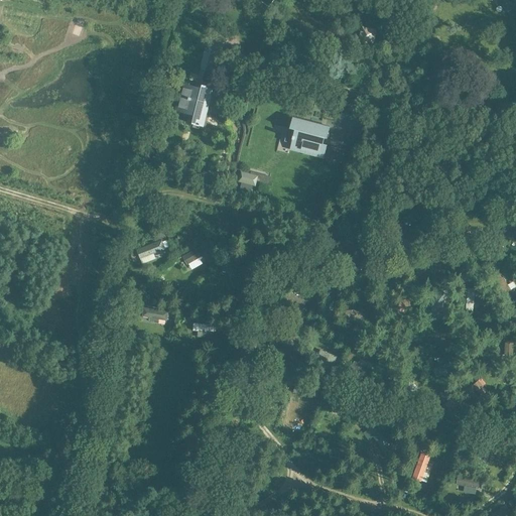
[(515,0),(501,0),(508,12),(515,7),(515,0)]
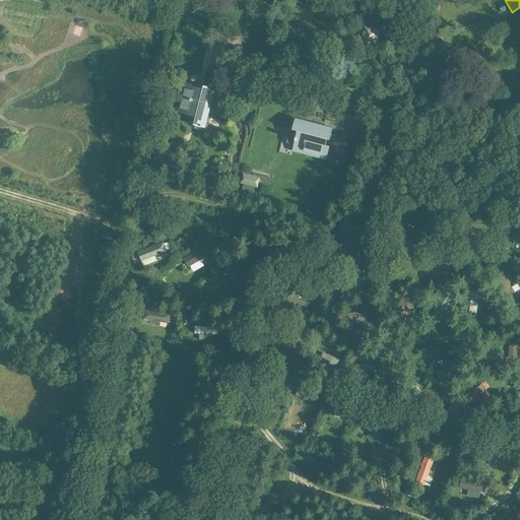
[(362,43),(376,46),(379,31),(365,28),(362,43)]
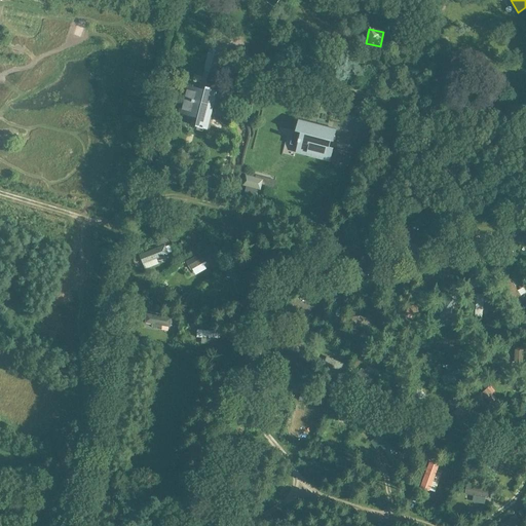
[(219,89),(207,86),(205,90),(188,85),(180,112),(192,115),(193,112),(199,114),(197,121),(202,123),(201,127),(208,129),(219,89)]
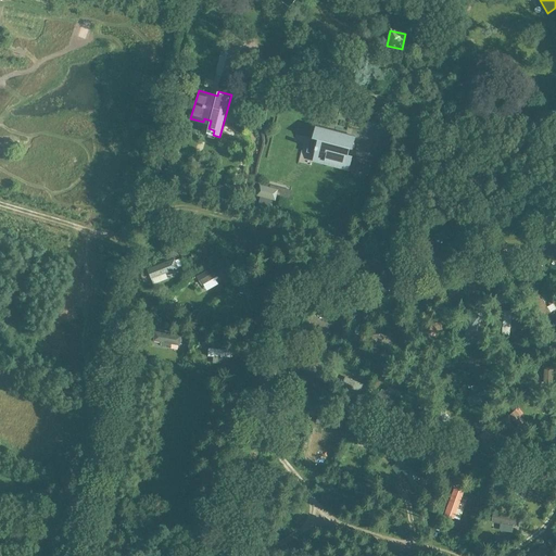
[(366,126),(363,134),(370,137),(374,129),(366,126)]
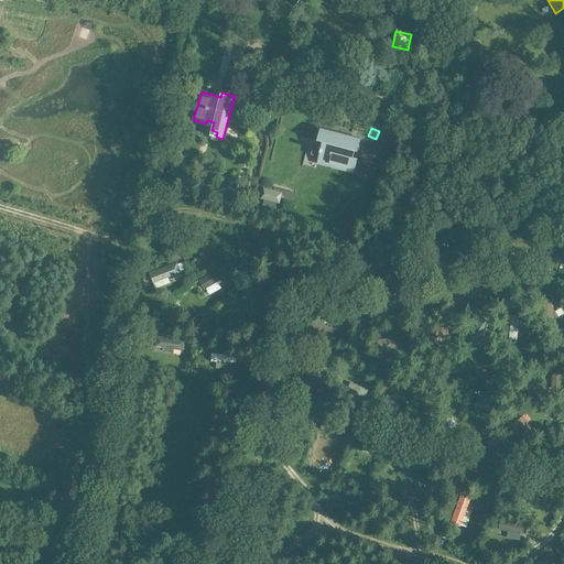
[(355,172),(358,160),(354,159),(356,152),(360,153),(364,140),(322,129),(317,141),(323,142),(318,162),(355,172)]
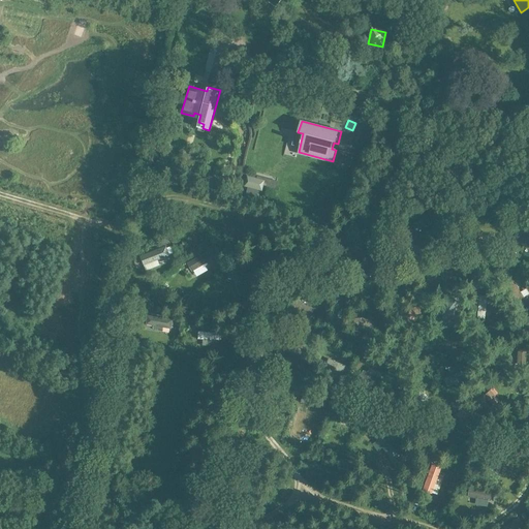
[(266,181),(247,176),(244,187),(248,188),(247,189),(248,189),(245,199),(254,201),(257,191),(262,192),(266,181)]
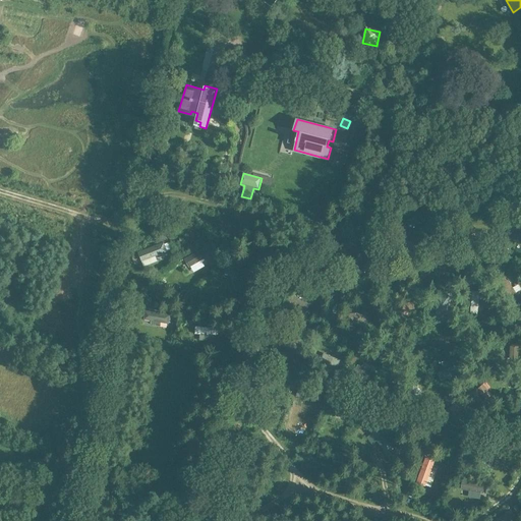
[(470,231),(490,230),(490,221),(469,221),(470,231)]
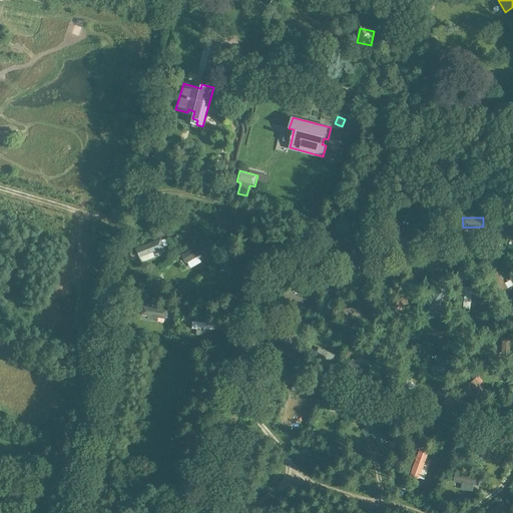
[(437,235),(441,227),(421,218),(417,225),(437,235)]
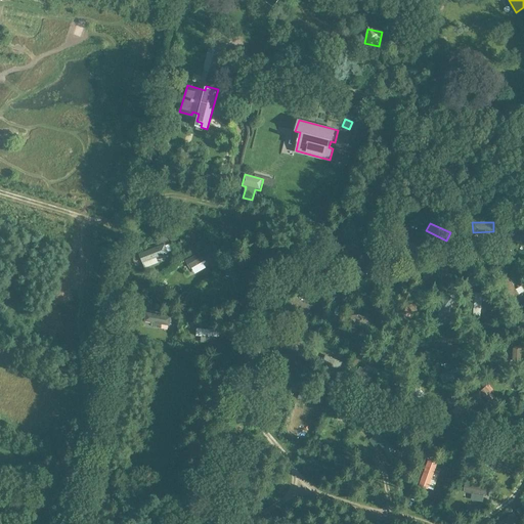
[(349,260),(357,265),(366,247),(358,243),(349,260)]
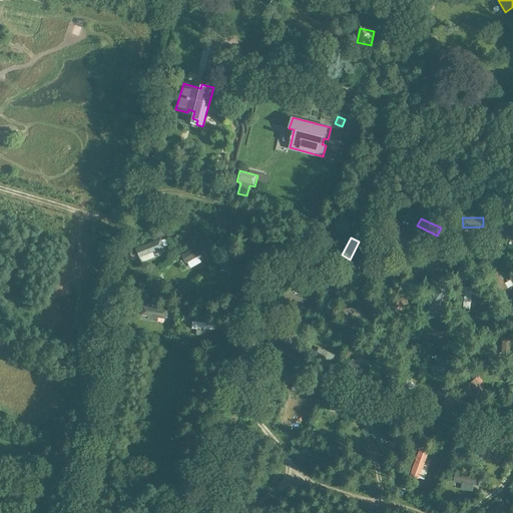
[(152,254),(157,253),(156,250),(163,247),(160,240),(142,247),(145,255),(151,252),(152,254)]
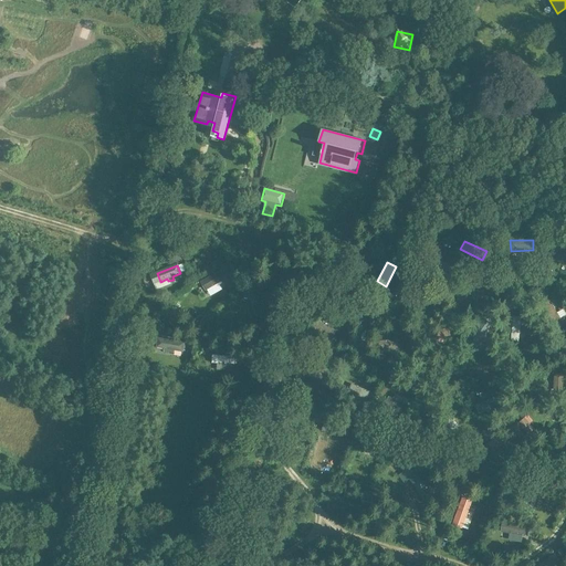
[(206,290),(217,284),(218,286),(222,284),(221,282),(226,279),(221,271),(201,282),(206,290)]
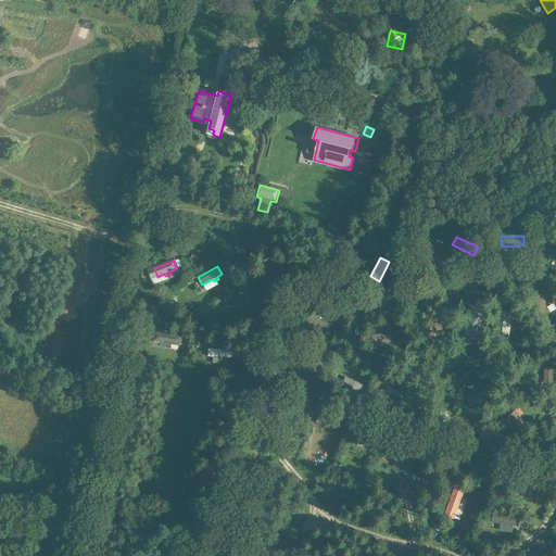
[(444,273),(452,294),(460,292),(453,269),(444,273)]
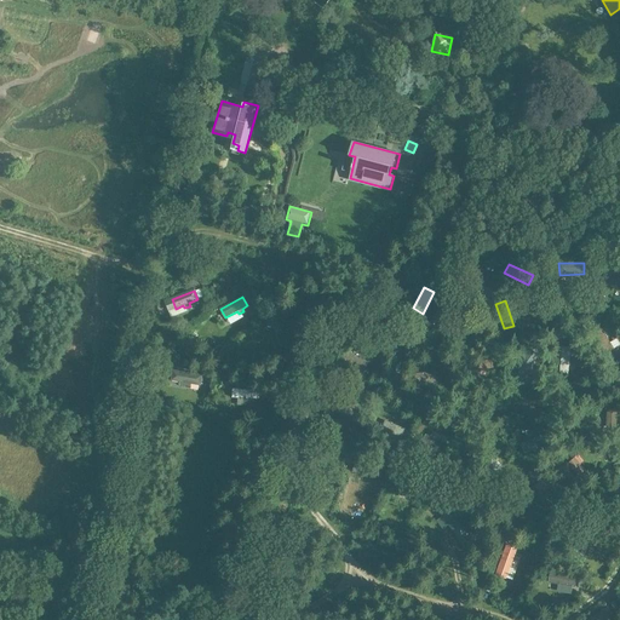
[(200,302),(190,303),(191,317),(201,316),(200,302)]
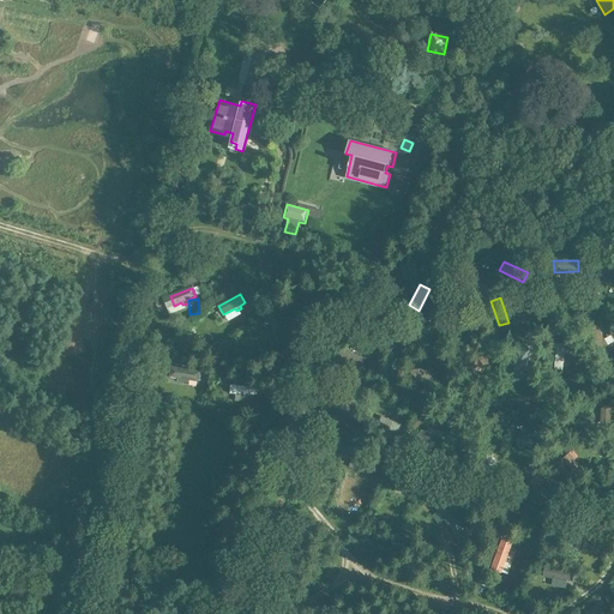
[(286,342),(295,338),(282,308),(274,312),(286,342)]
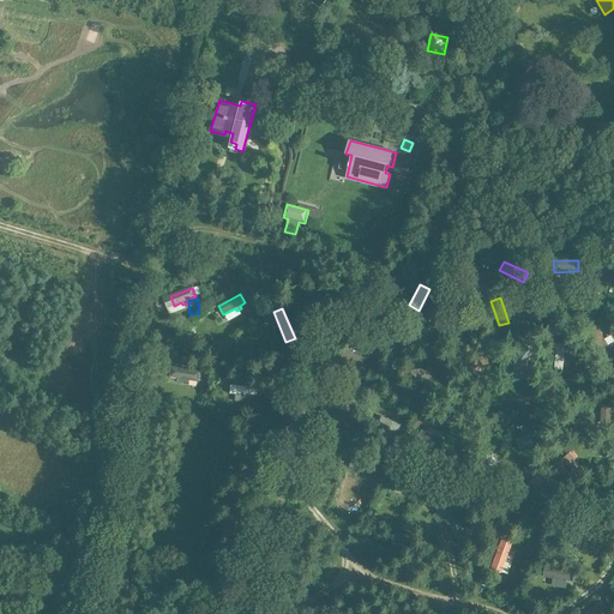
[(596,325),(589,330),(601,350),(608,345),(596,325)]
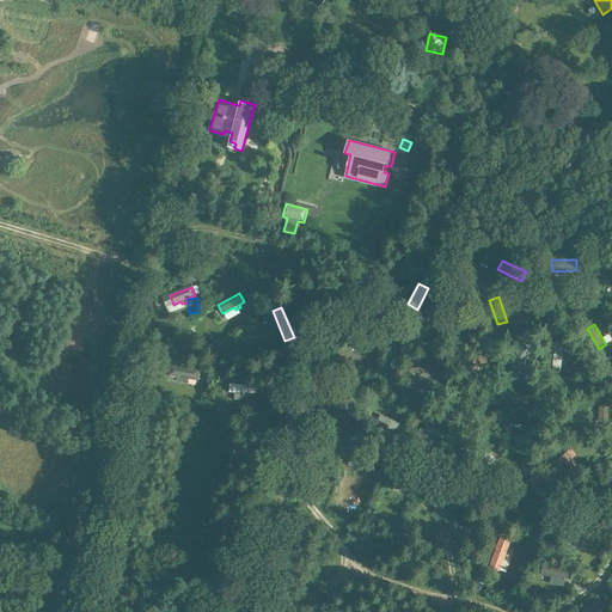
[(476,336),(475,328),(456,330),(457,338),(476,336)]
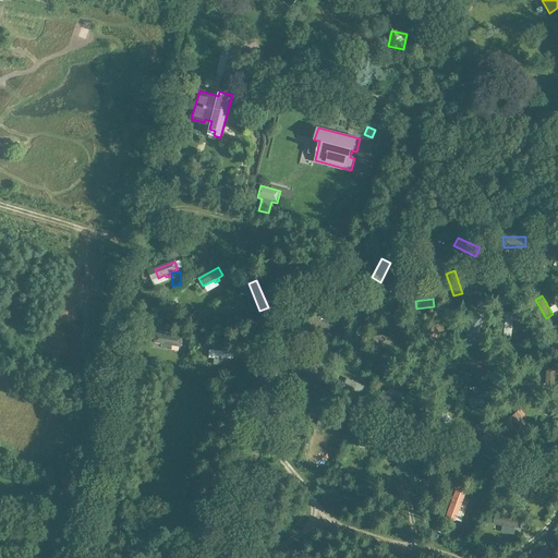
[(513,337),(514,314),(507,313),(506,336),(513,337)]
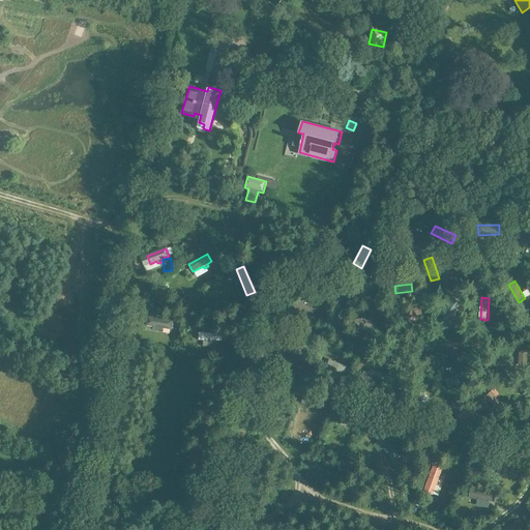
[(463,303),(454,298),(441,316),(448,321),(463,303)]
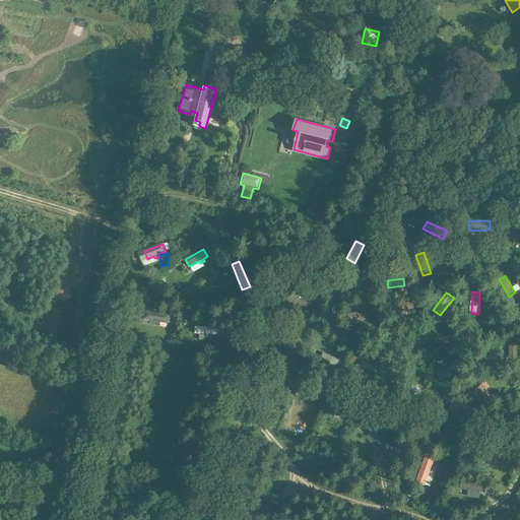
[(293,294),(289,301),(308,311),(311,304),(293,294)]
